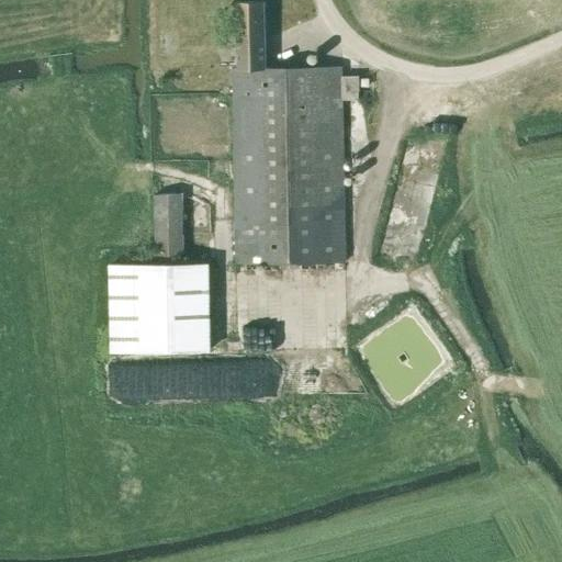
[(265,69),(263,2),(236,2),(238,69),(232,69),(236,263),(345,261),(340,67),(265,69)]
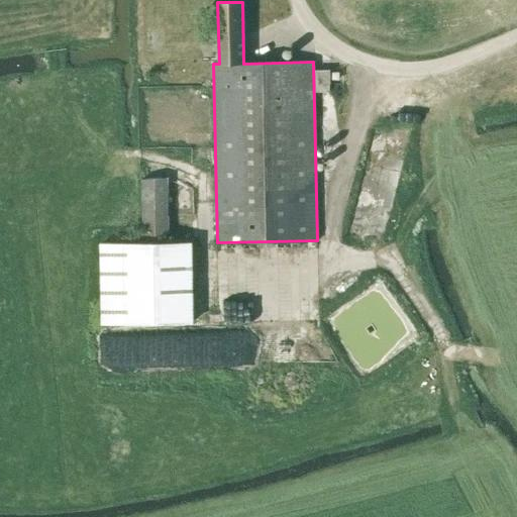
[(315,91),(329,91),(328,71),(314,71),(315,91)]
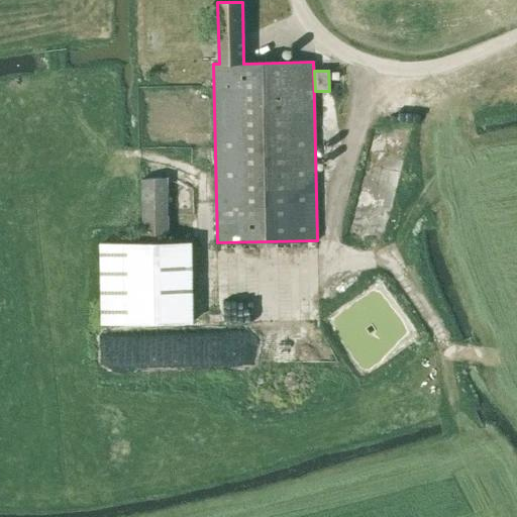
[(142,240),(169,240),(168,214),(167,178),(141,179),(142,240)]
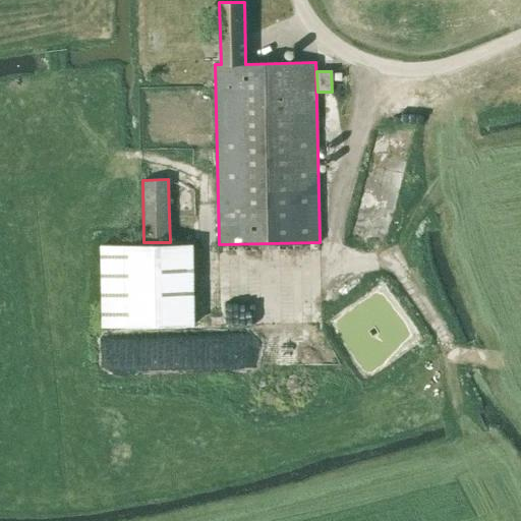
[(103,327),(194,326),(194,243),(102,244),(103,327)]
